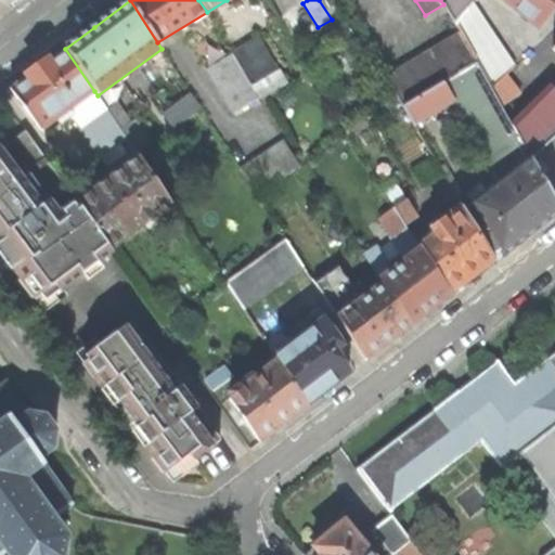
[(451,0),(443,4),(454,24),(473,1),(474,0),(451,0)]
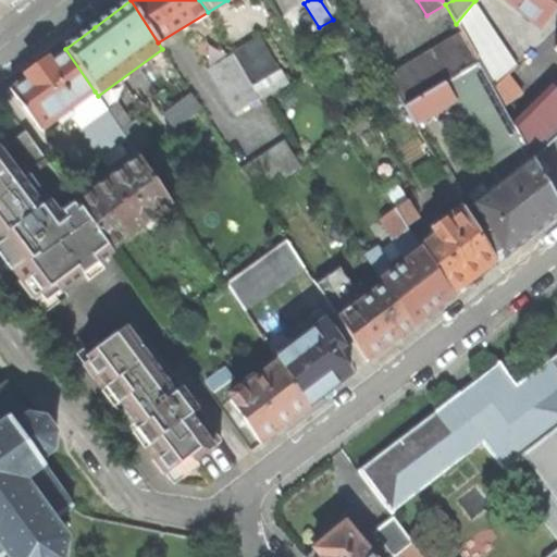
[(556,0),(507,0),(540,26),(556,3),(556,0)]
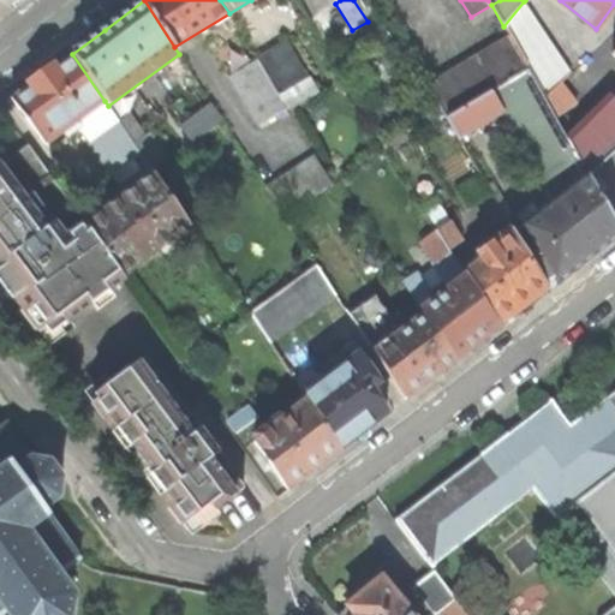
[(509,37),(526,69),(545,100),(561,84),(572,73),(524,1),(503,27),(509,37)]
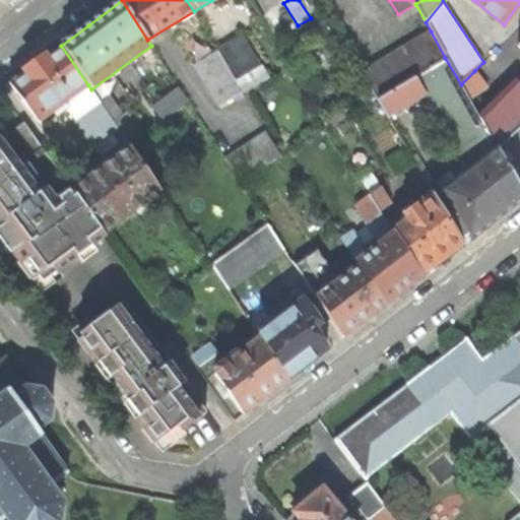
[(362,74),(377,100),(445,58),(431,31),(362,74)]
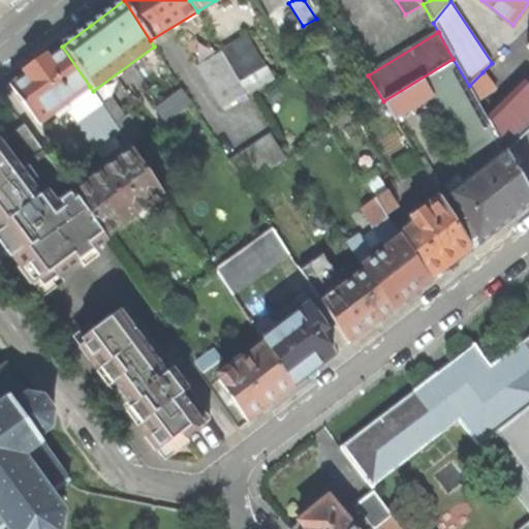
[(248,36),(221,52),(246,94),(273,79),(248,36)]
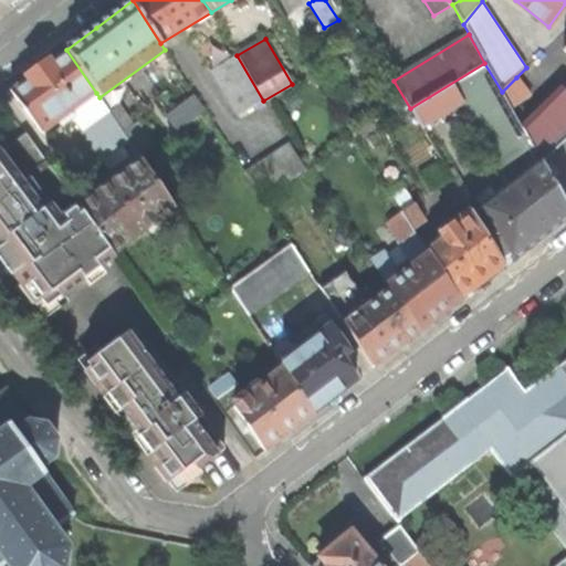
[(541,161),(565,136),(565,48),(564,50),(565,51),(565,92),(565,91),(524,132),(541,161)]
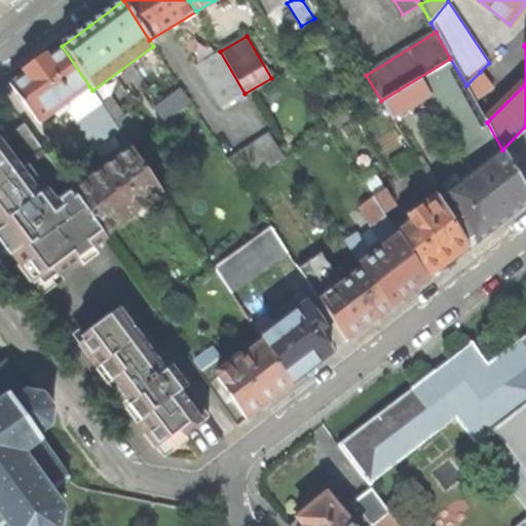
[(38,124),(89,86),(62,46),(46,58),(45,57),(34,65),(25,72),(26,73),(9,84),(38,124)]
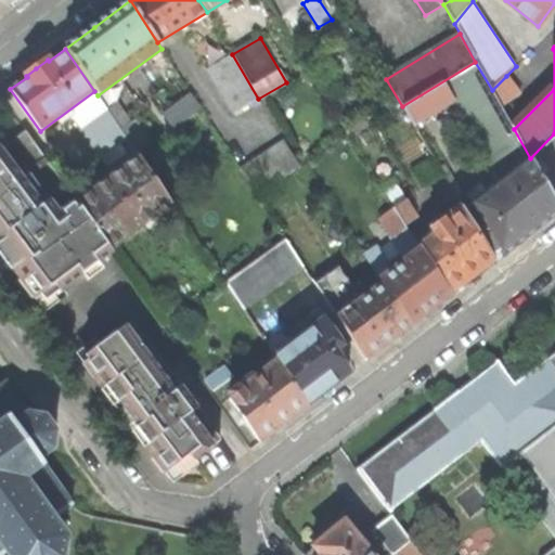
[(232,114),(258,99),(232,54),(206,69),(232,114)]
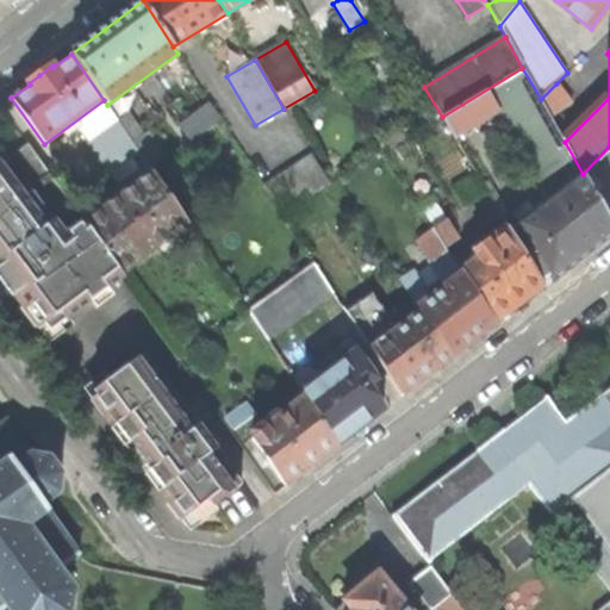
[(548,274),(552,280),(577,261),(609,236),(609,221),(583,174),(565,142),(551,117),(541,99),(522,68),(442,117),(454,138),(498,112),(548,201),(518,224),(520,225),(510,231),(539,279),(548,274)]
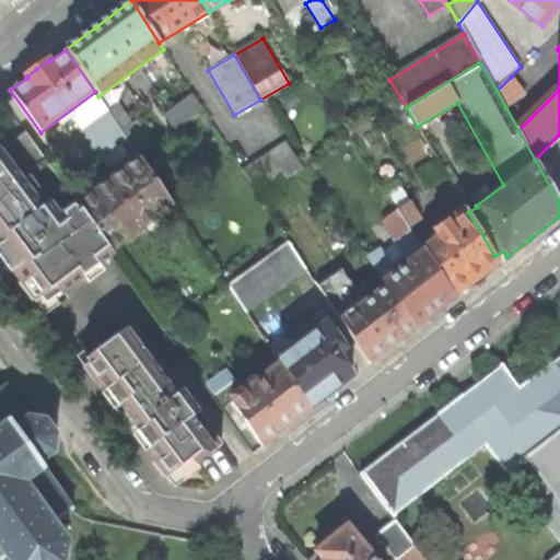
[(511,77),(497,91),(505,107),(524,94),(511,77)]
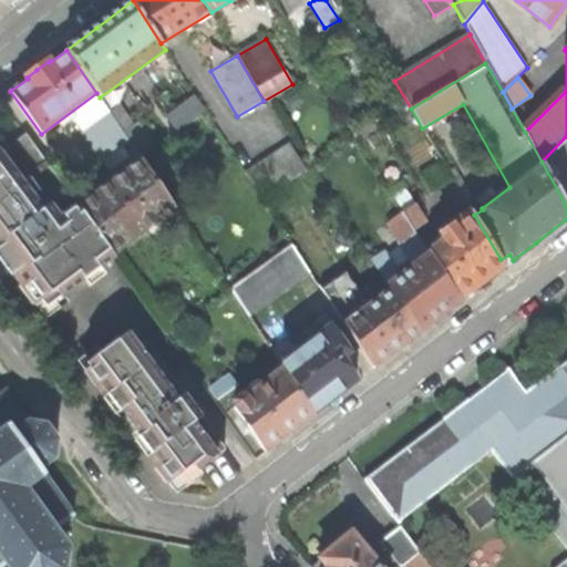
[(137,123),(133,126),(119,104),(109,111),(110,112),(130,141),(143,161),(145,164),(158,154),(137,123)]
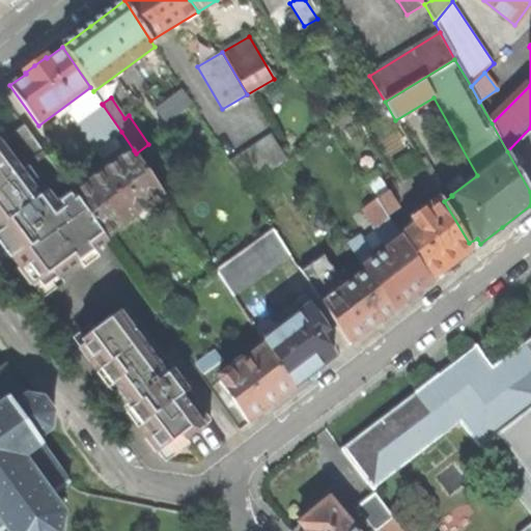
[(103,105),(77,123),(94,149),(121,132),(103,105)]
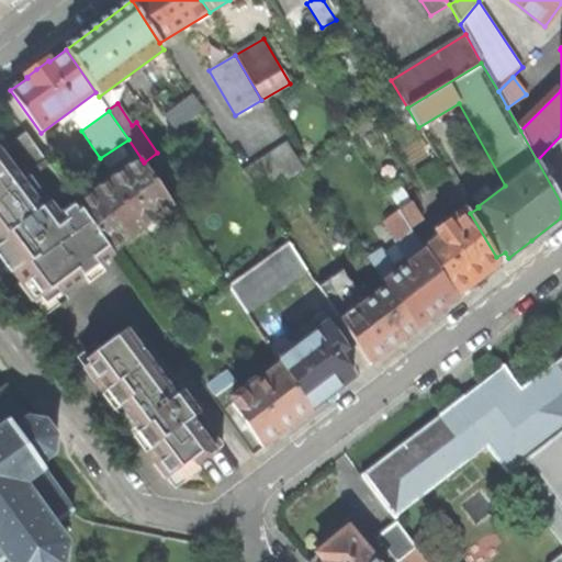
[(113,256),(111,253),(78,205),(26,133),(0,152),(0,245),(46,306),(113,256)]
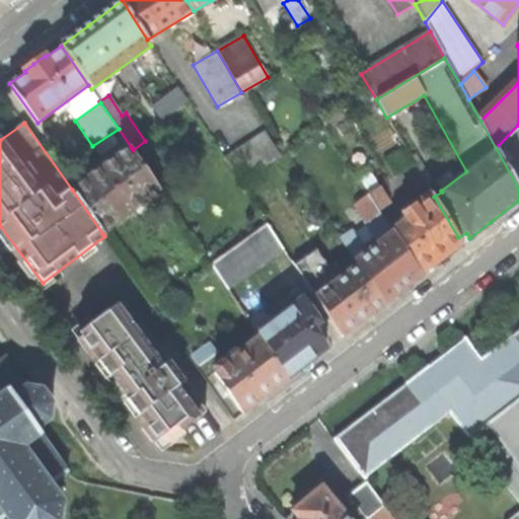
[(240,182),(279,157),(265,132),(224,158),(240,182)]
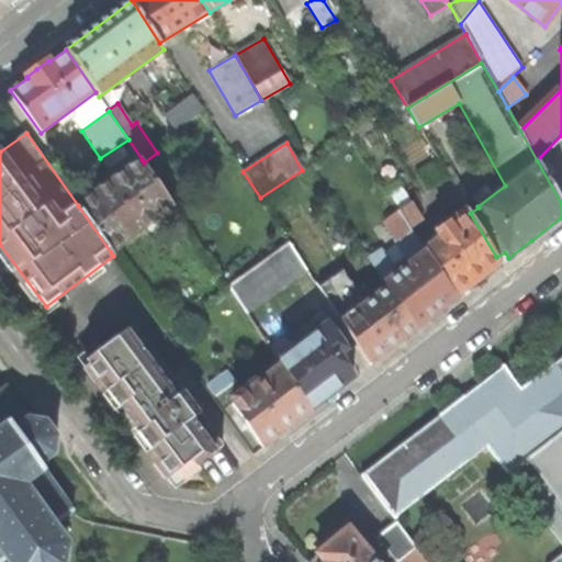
[(107,184),(78,205),(111,253),(173,206),(144,163),(142,159),(107,184)]
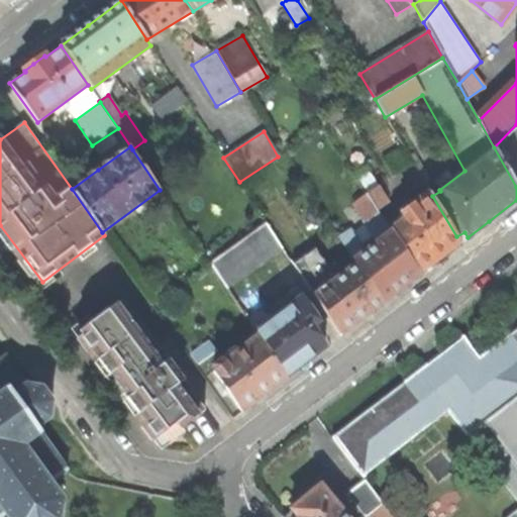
[(367,194),(377,208),(388,200),(369,172),(357,179),(367,194)]
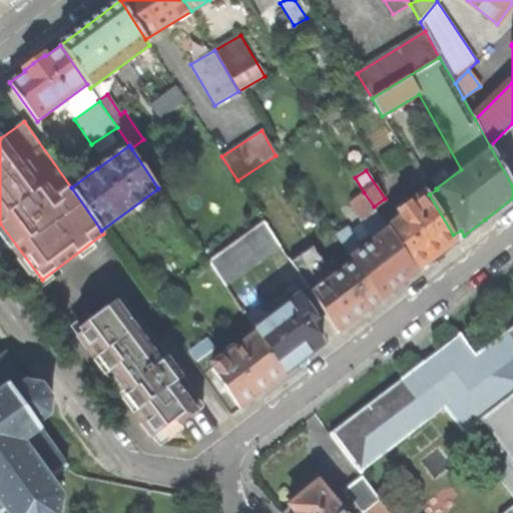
[(387,228),(389,230),(417,273),(435,259),(457,241),(429,194),(427,190),(397,213),(401,218),(387,228)]
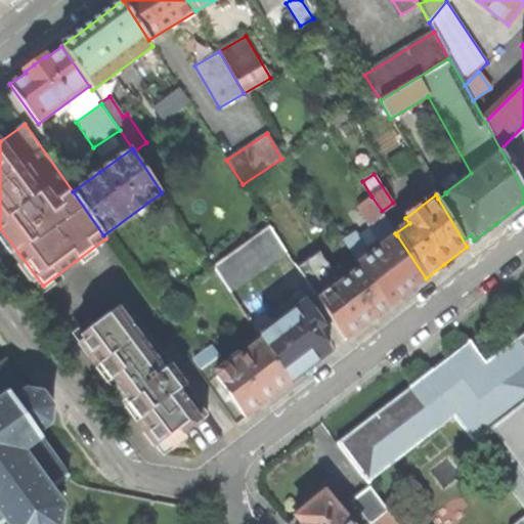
[(397,235),(395,233),(382,211),(372,197),(358,205),(368,221),(367,222),(384,245),(397,235)]
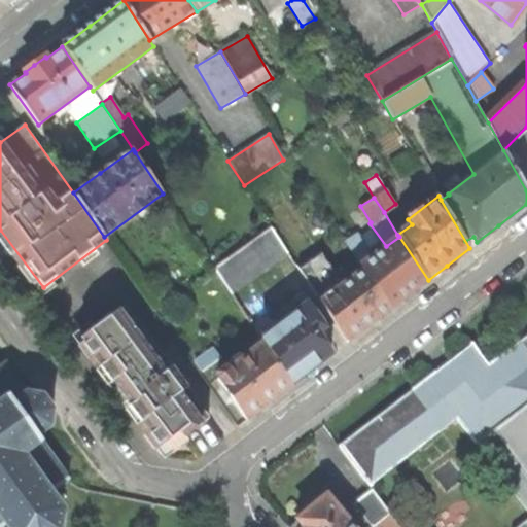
[(231,294),(287,252),(271,226),(213,268),(231,294)]
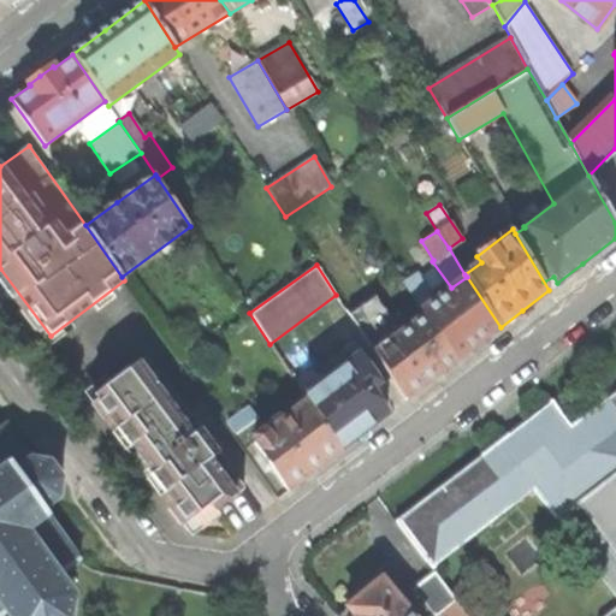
[(416,273),(404,280),(422,308),(437,300),(416,273)]
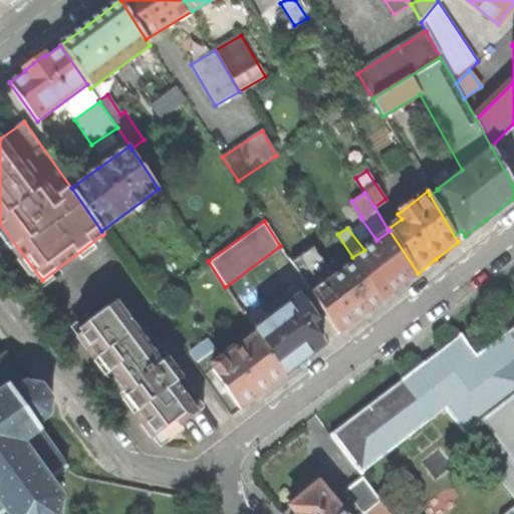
[(352,257),(355,262),(380,301),(397,289),(418,273),(390,231),(376,240),(364,250),(352,257)]
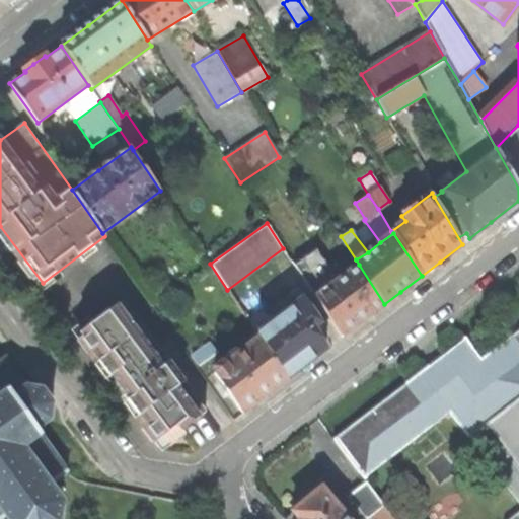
[(294,265),(312,293),(328,317),(342,338),(361,321),(384,304),(359,265),(339,280),(316,249),(294,265)]
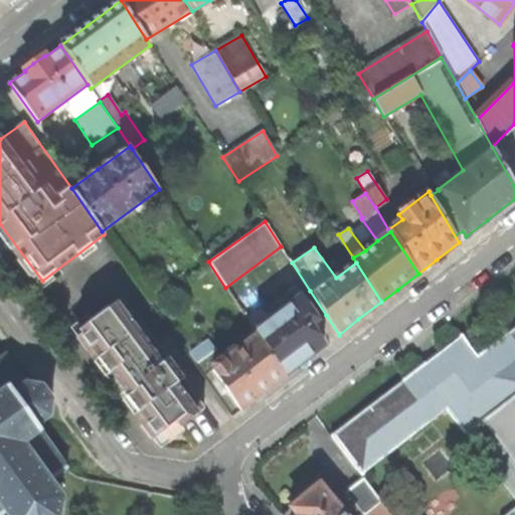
[(255,331),(259,335),(286,375),(310,357),(324,346),(310,327),(326,315),(310,291),(255,331)]
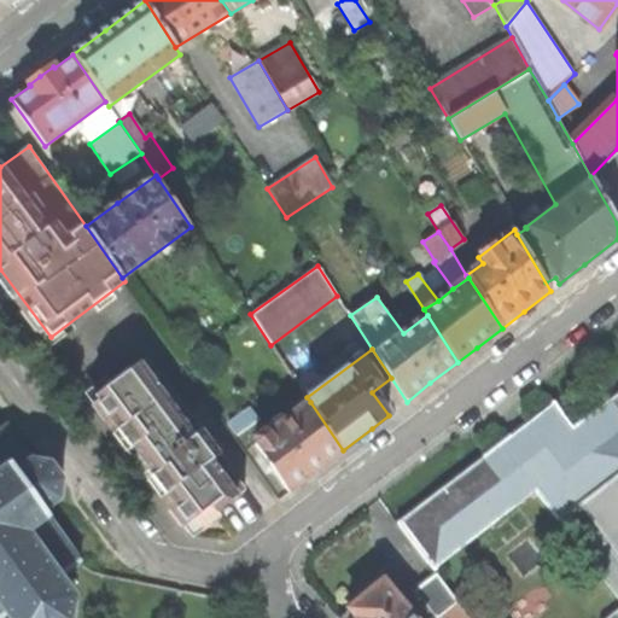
[(203,531),(220,518),(215,512),(244,490),(147,360),(95,397),(118,430),(114,433),(127,452),(133,448),(150,471),(188,524),(194,520),(203,531)]
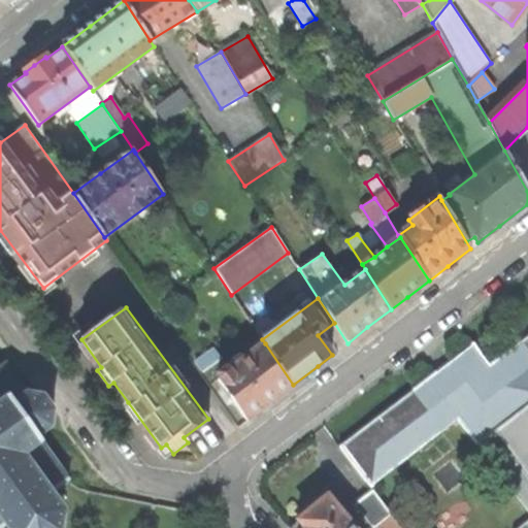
[(527,335),(512,349),(510,348),(488,365),(480,353),(480,352),(473,343),(471,344),(471,345),(450,361),(452,363),(437,374),(435,372),(411,390),(413,391),(339,446),(370,488),(373,486),(371,483),(456,418),(477,447),(477,446),(480,444),(479,443),(497,429),(527,404),(527,335)]
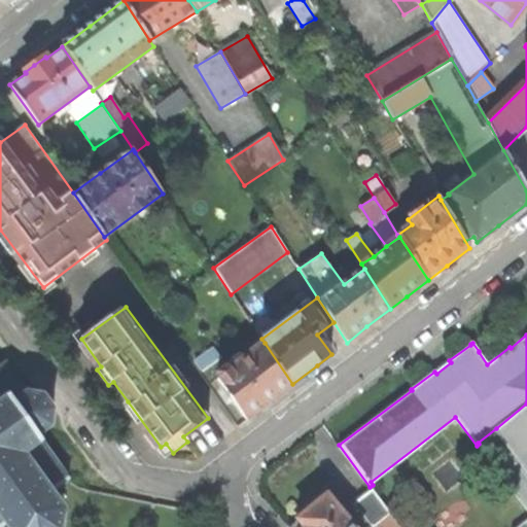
[(217,380),(246,420),(266,405),(292,384),(265,343),(229,371),(226,369),(219,374),(219,379),(217,380)]
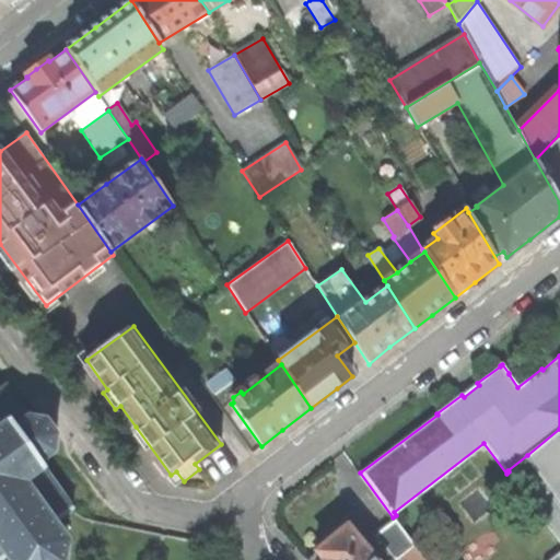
[(63,559),(67,545),(68,545),(68,543),(67,540),(66,540),(55,524),(69,513),(70,513),(73,511),(71,506),(60,491),(60,490),(58,487),(57,487),(46,471),(47,470),(46,469),(46,468),(42,464),(54,454),(58,435),(46,420),(31,418),(7,384),(0,387),(0,559),(2,559),(6,558),(7,559),(7,558),(8,559),(63,559)]
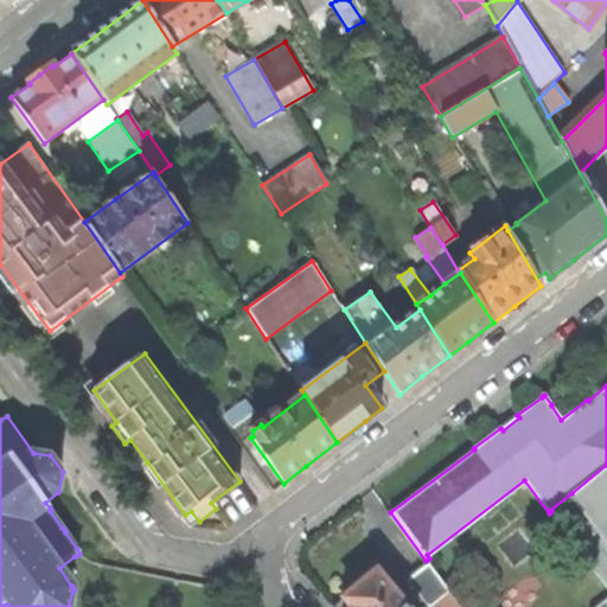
[(606,465),(572,493),(602,532),(606,529),(606,465)]
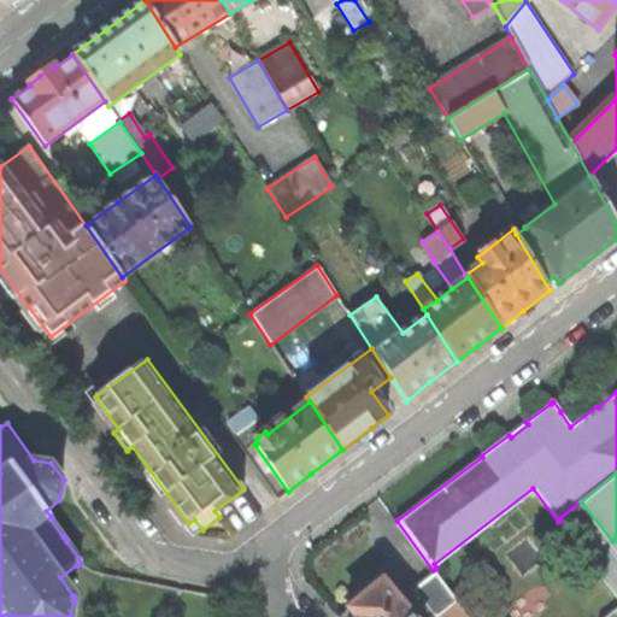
[(560,519),(558,521),(616,598),(616,538),(612,541),(581,501),(559,518),(560,519)]
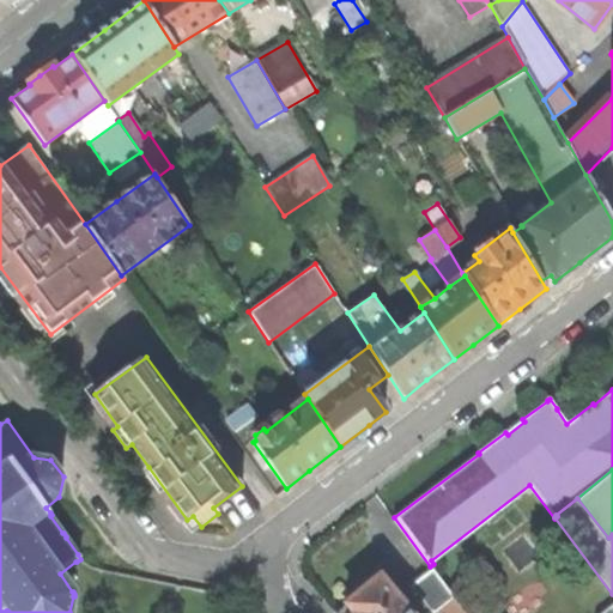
[(454,598),(432,569),(413,584),(434,612),(438,610),(454,598)]
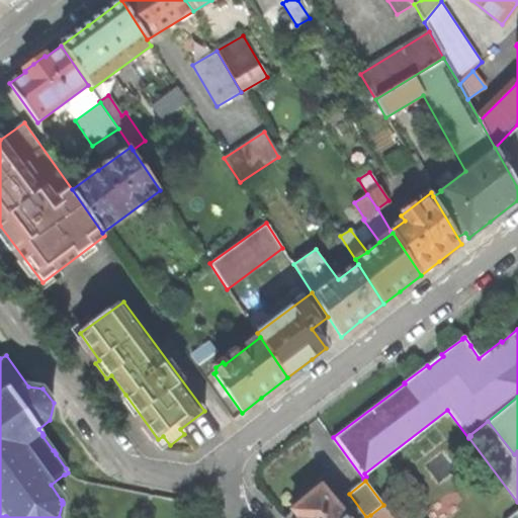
[(346,517),(322,488),(292,511),(297,517),(346,517)]
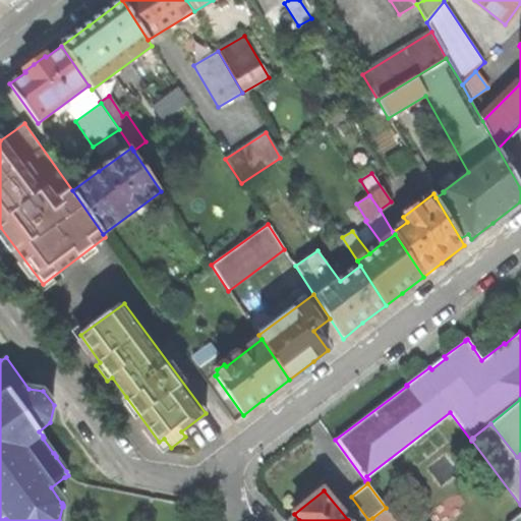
[(395,520),(386,508),(372,518),(374,520),(395,520)]
